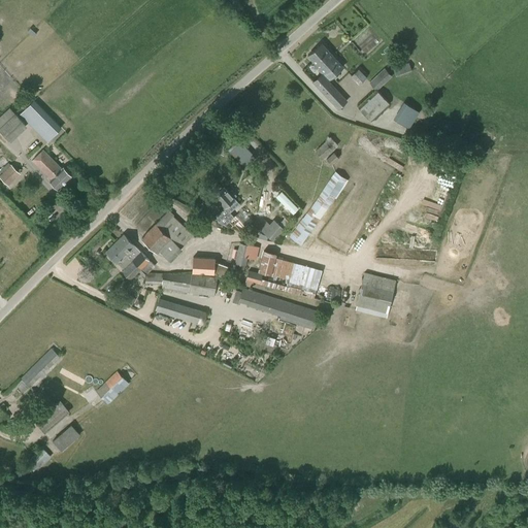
[(338,108),(347,101),(328,80),(343,66),(322,42),(307,56),(323,72),(314,81),(338,108)]
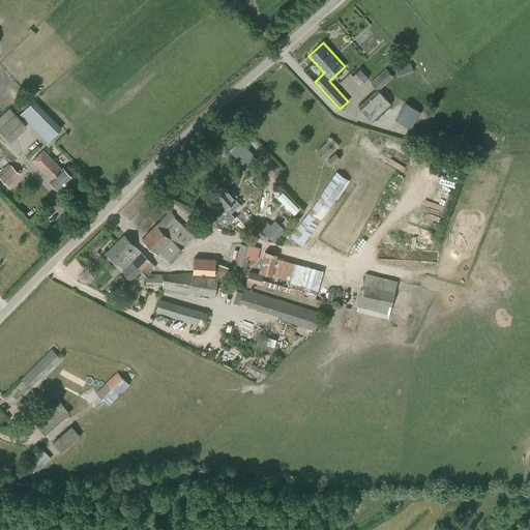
[(398,77),(414,71),(410,62),(394,68),(398,77)]
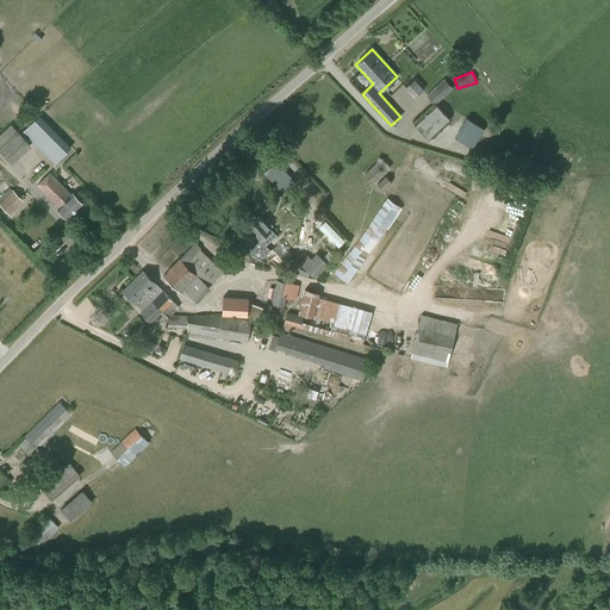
[(414,98),(423,89),(423,88),(425,86),(416,76),(405,87),(414,98)]
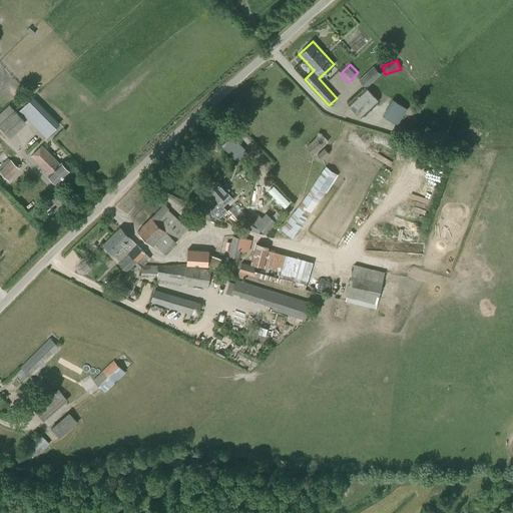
[(366,87),(381,74),(374,67),(360,80),(366,87)]
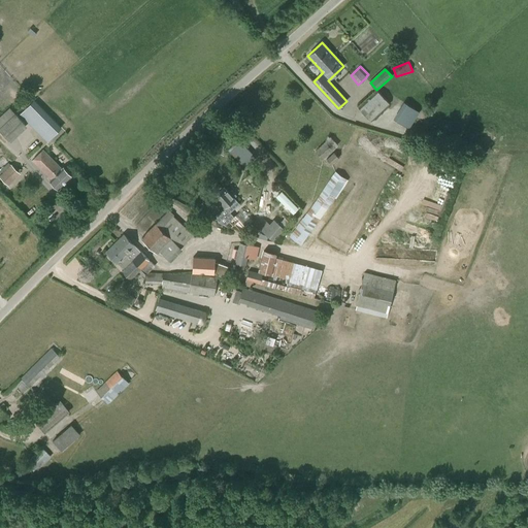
[(376,90),(358,106),(371,121),(390,104),(376,90)]
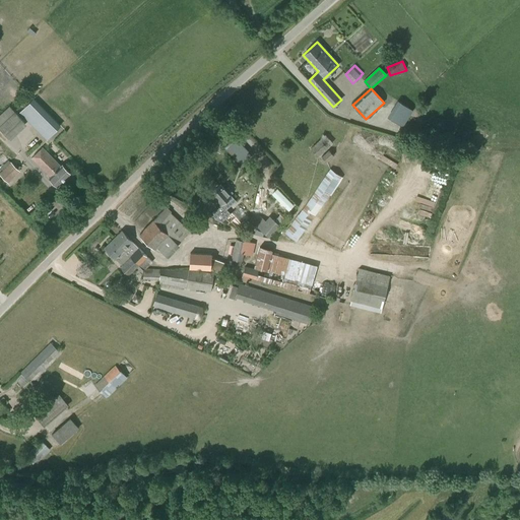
[(48,137),(60,125),(34,99),(21,111),(48,137)]
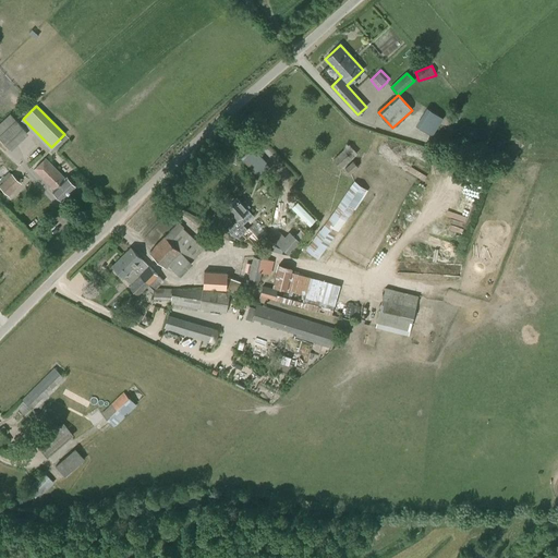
[(429,109),(419,126),(432,134),(443,117),(429,109)]
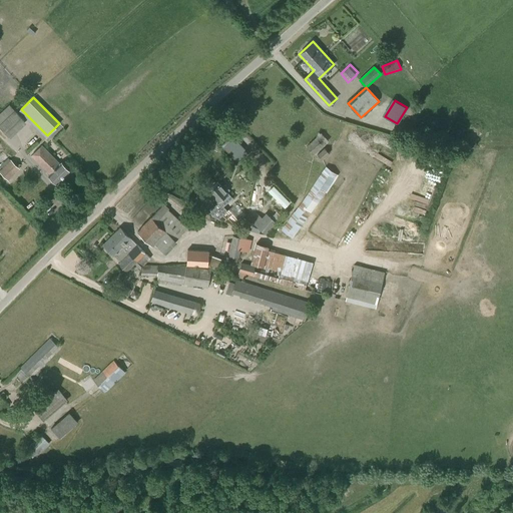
[(14,110),(9,104),(0,112),(0,126),(10,137),(26,122),(15,109),(14,110)]
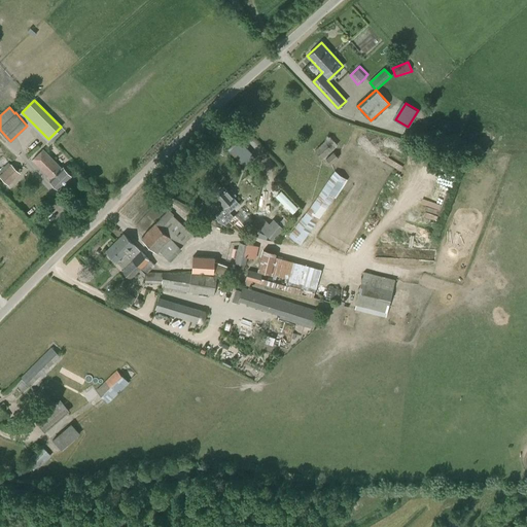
[(321,159),(337,143),(330,136),(315,150),(321,159)]
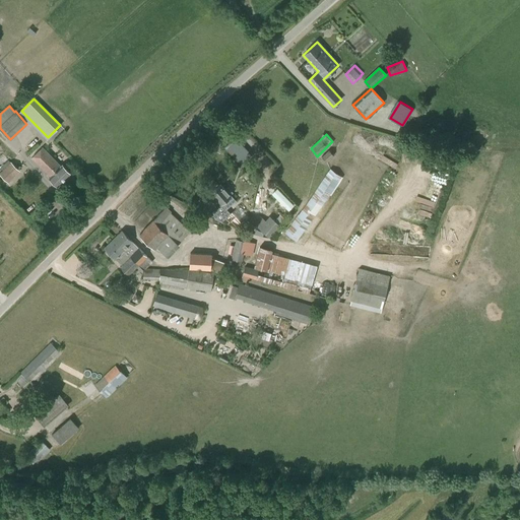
[(241,164),(251,154),(236,138),(225,146),(241,164)]
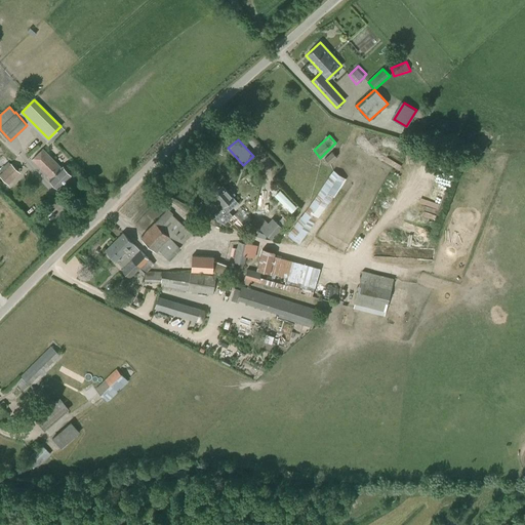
[(62,167),(42,148),(32,159),(50,177),(49,178),(57,188),(72,173),(63,165),(62,167)]
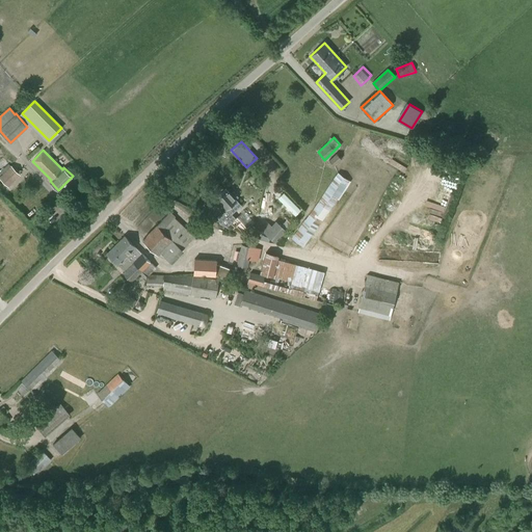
[(334,166),(342,159),(336,153),(328,160),(334,166)]
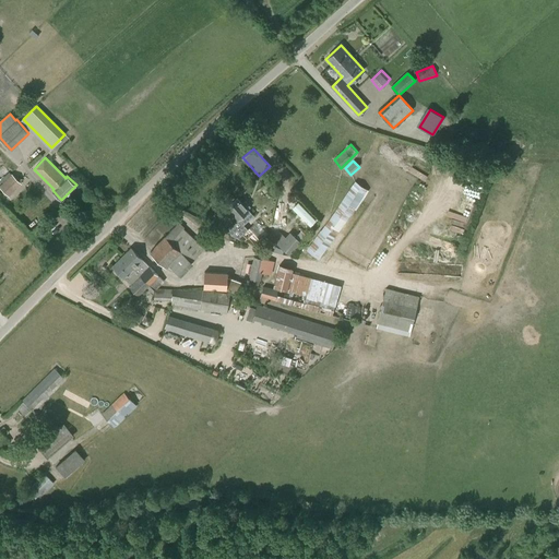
[(11,174),(9,171),(0,180),(2,182),(0,183),(0,187),(9,197),(21,183),(11,174)]
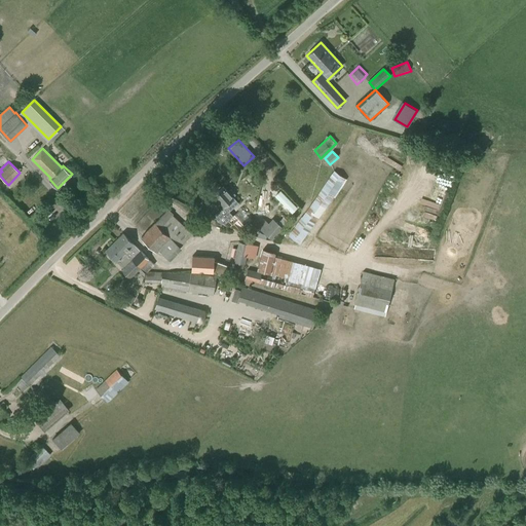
[(300,243),(332,198),(345,178),(334,170),(314,199),(302,217),(301,216),(288,235),(300,243)]
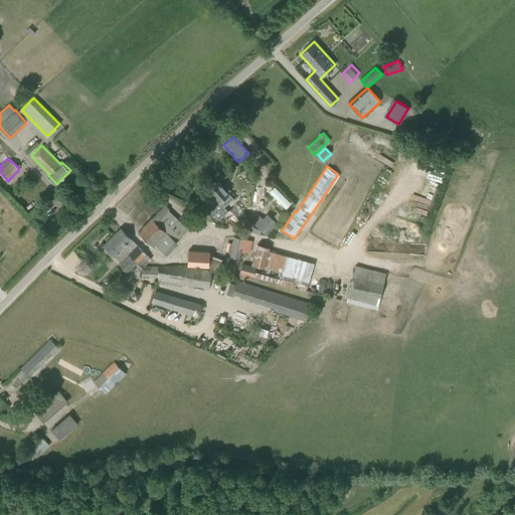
[(216,180),(207,188),(219,201),(207,213),(234,226),(240,221),(229,209),(227,211),(222,205),(231,197),(228,193),(228,192),(227,192),(229,190),(225,185),(223,187),(218,181),(217,182),(216,180)]
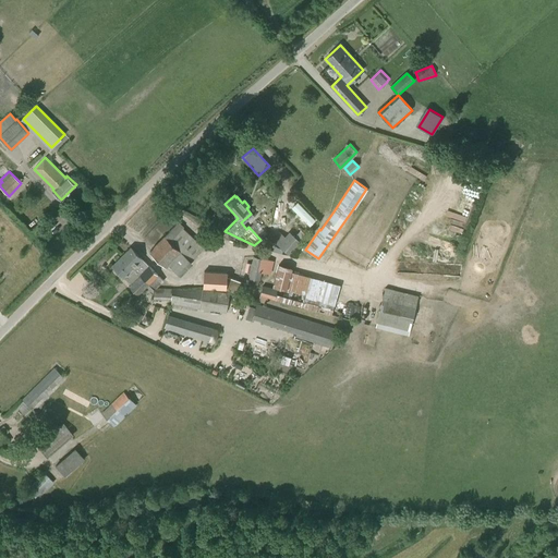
[(303,217),(310,210),(294,196),(288,203),(303,217)]
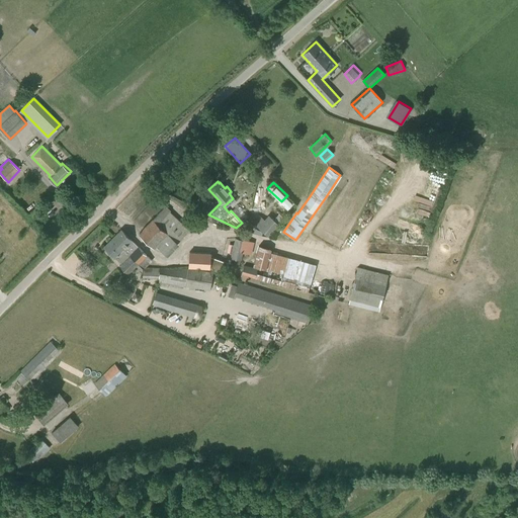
[(166,254),(188,231),(164,207),(139,234),(154,248),(156,245),(166,254)]
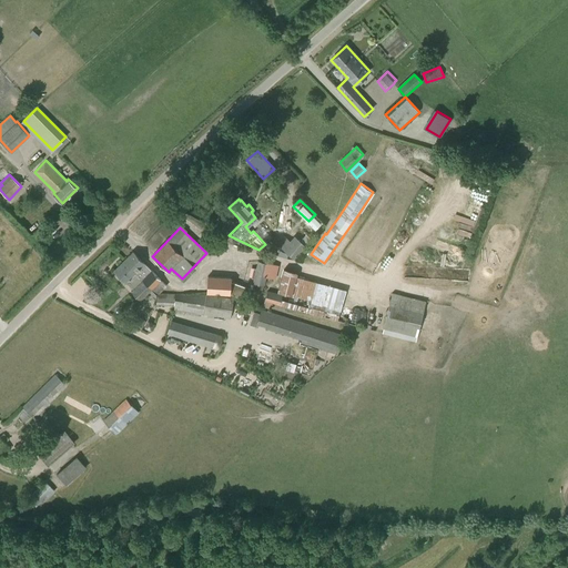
[(290,241),(284,235),(276,244),(288,254),(295,260),(307,246),(306,246),(310,243),(303,237),(301,241),(294,235),(290,241)]
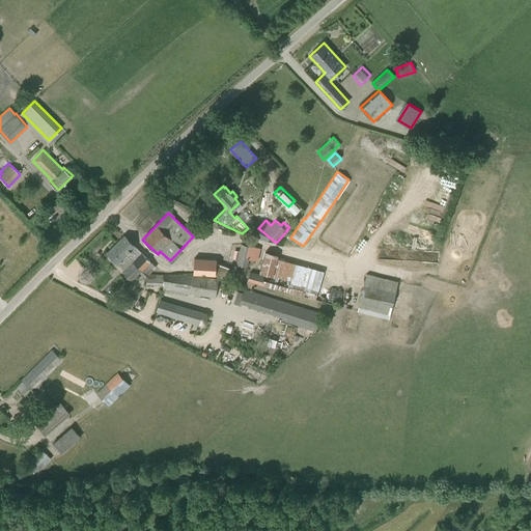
[(149,273),(156,267),(142,253),(123,235),(114,245),(140,271),(141,270),(144,273),(149,273)]
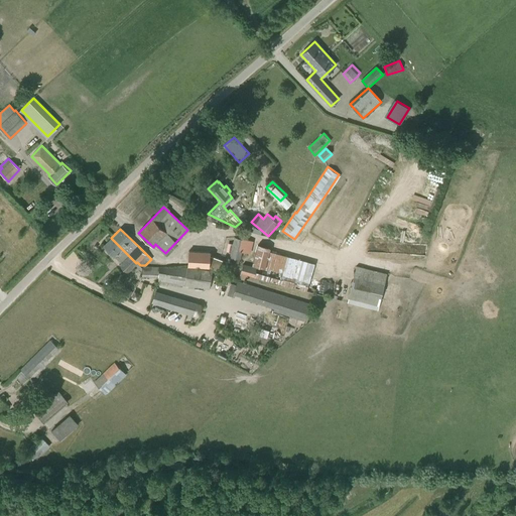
[(249,253),(252,241),(243,239),(234,237),(233,244),(231,244),(229,252),(231,253),(230,256),(229,262),(238,264),(239,259),(241,251),(249,253)]
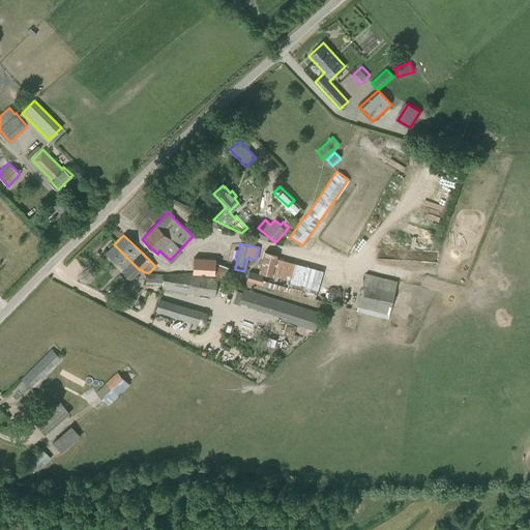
[(130,280),(140,270),(114,244),(107,252),(124,269),(122,271),(130,280)]
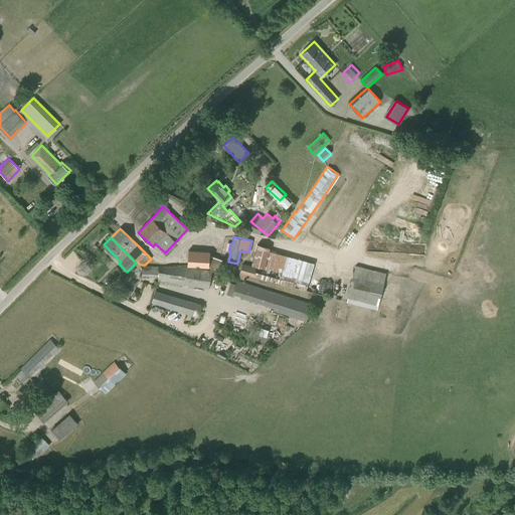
[(308,280),(313,263),(270,250),(271,247),(258,243),(251,265),(256,266),(255,268),(241,264),(237,278),(245,281),(247,275),(305,291),(308,280)]
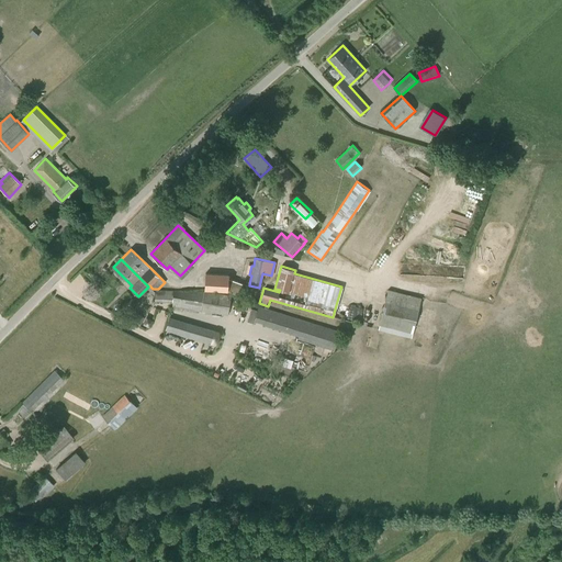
[(239,295),(243,283),(228,278),(228,274),(205,273),(204,290),(227,291),(239,295)]
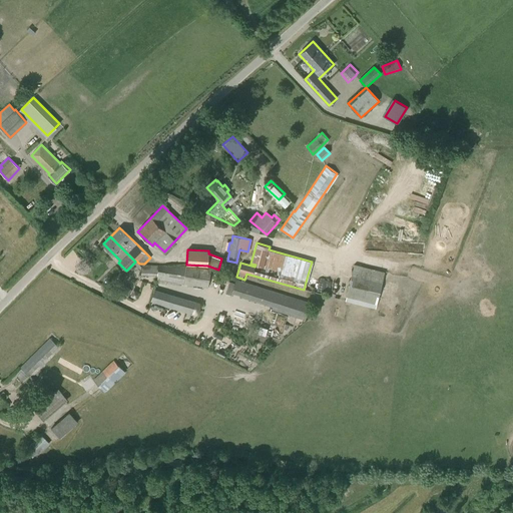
[(375,308),(382,280),(384,272),(354,264),(345,300),(375,308)]
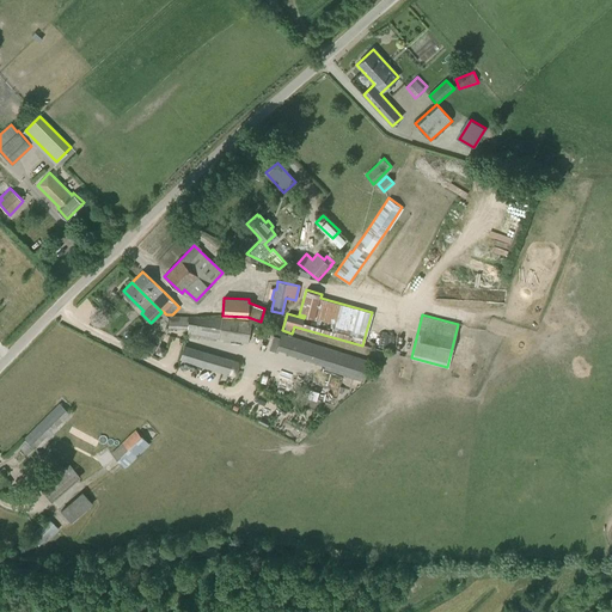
[(251,322),(222,317),(222,316),(195,317),(188,317),(169,316),(169,326),(187,328),(188,334),(249,343),(251,322)]
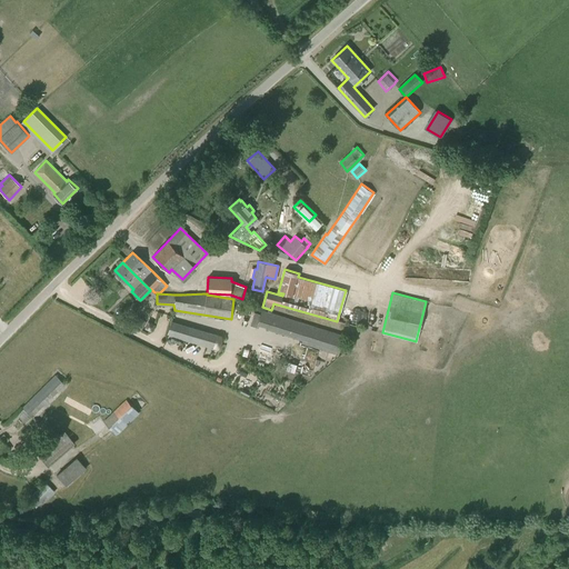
[(338,355),(343,336),(261,310),(260,315),(257,323),(267,327),(267,328),(302,339),(301,343),(338,355)]
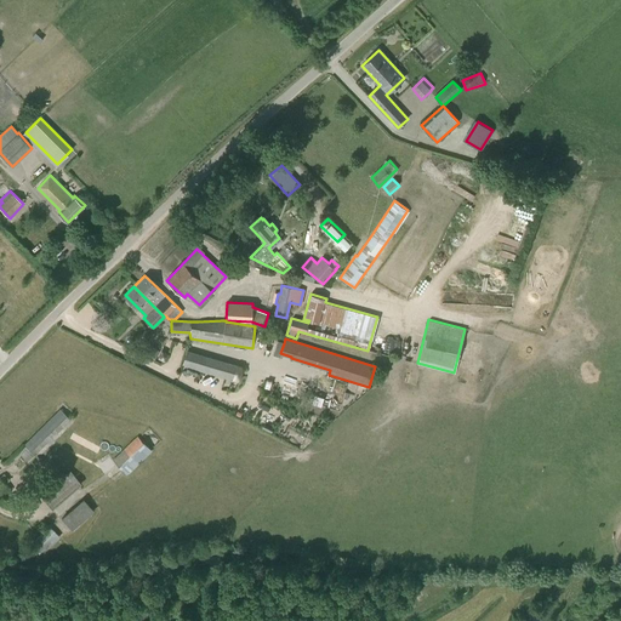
[(278,341),(273,354),(280,357),(280,353),(284,343),(278,341)]
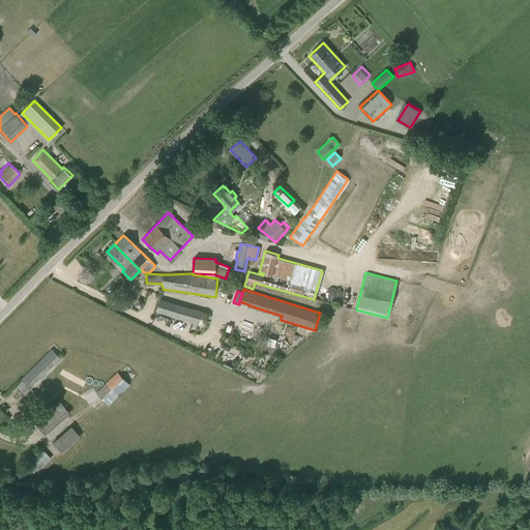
[(24,393),(29,388),(60,357),(52,349),(21,379),(22,380),(16,385),(24,393)]
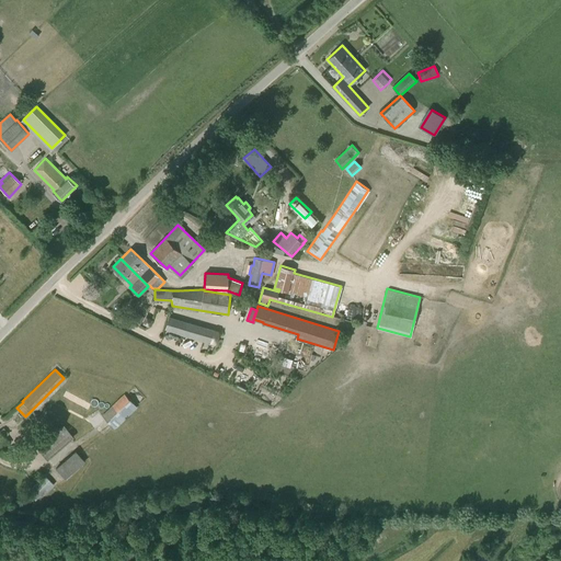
[(115,428),(137,407),(125,395),(103,416),(115,428)]
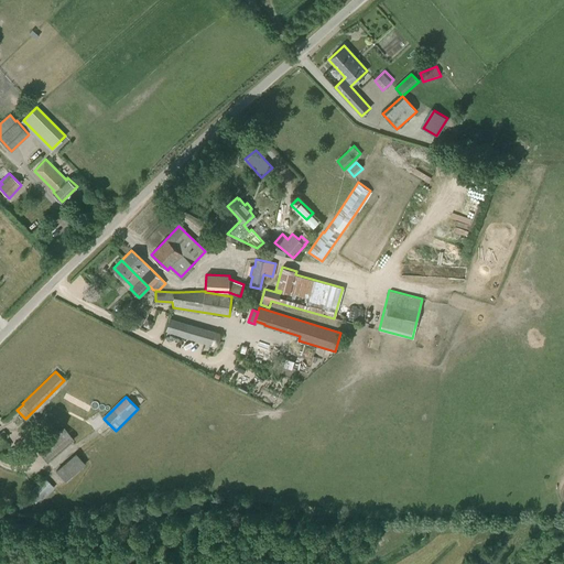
[(47,463),(75,440),(64,426),(36,449),(47,463)]
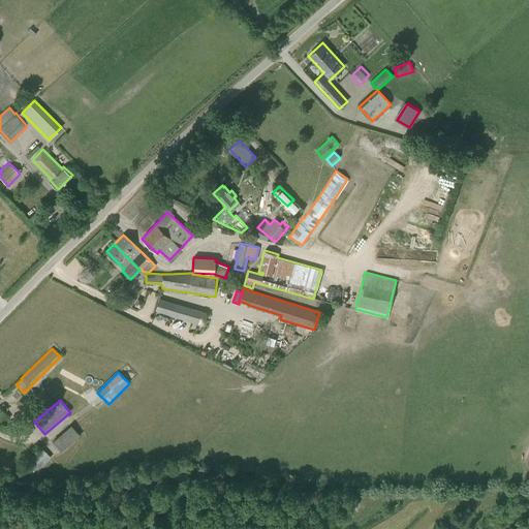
[(8,408),(3,403),(0,407),(0,406),(0,421),(3,424),(10,417),(5,412),(5,411),(8,408)]
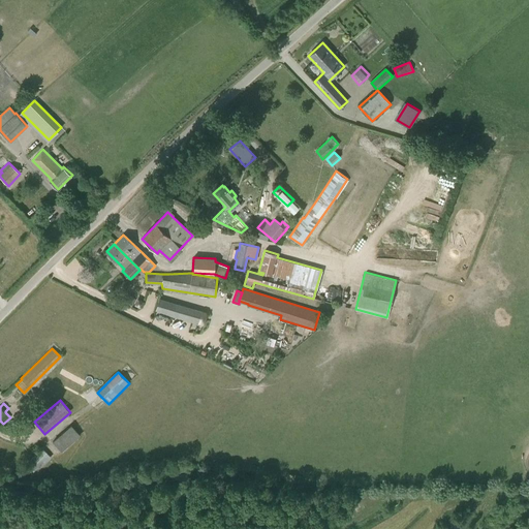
[(16,431),(22,426),(16,418),(9,425),(16,431)]
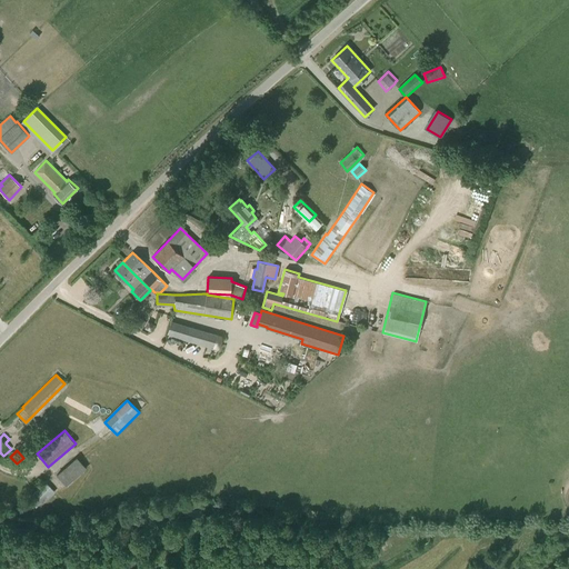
[(67,486),(87,468),(77,457),(56,475),(57,475),(50,480),(59,490),(66,485),(67,486)]
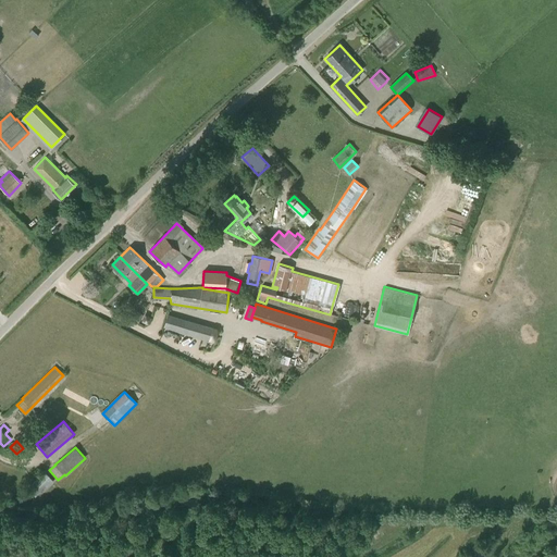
[(42,492),(53,481),(44,472),(28,489),(36,496),(41,491),(42,492)]
